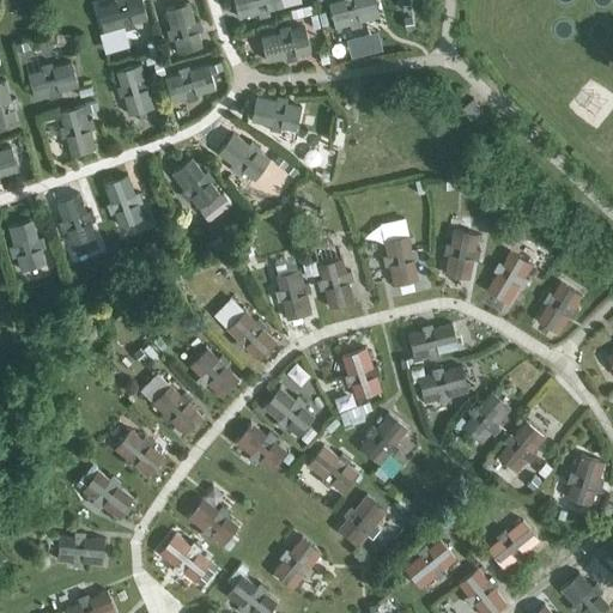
[(97,6),(103,30),(122,25),(123,30),(134,26),(133,23),(147,18),(141,0),(115,0),(115,1),(97,6)]
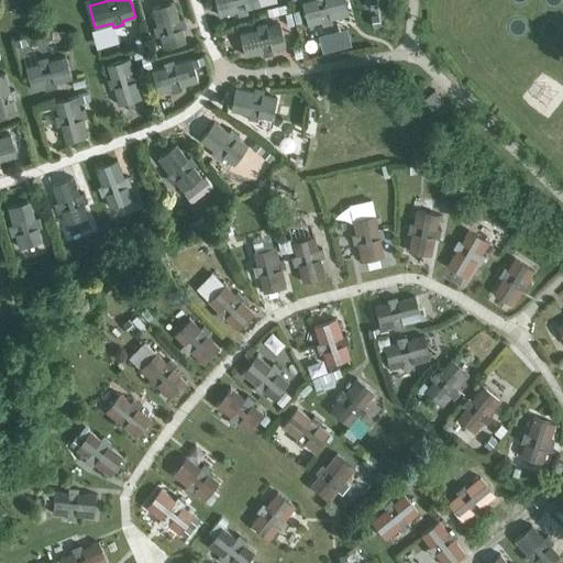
[(214,0),(219,15),(236,11),(238,15),(247,13),(246,9),(260,6),(257,0),(214,0)]
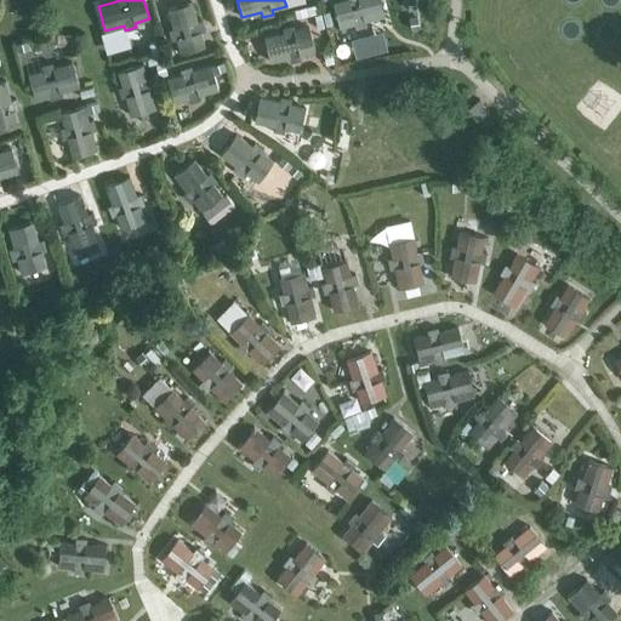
[(340,27),(354,23),(355,28),(365,26),(364,21),(383,16),(379,0),(342,0),(332,3),(340,27)]
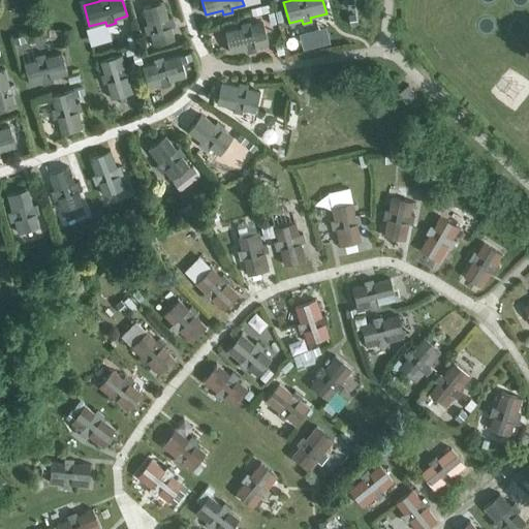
[(147,25),(144,26),(146,34),(150,33),(154,45),(174,39),(170,27),(175,26),(172,18),(167,19),(163,2),(143,8),(147,25)]
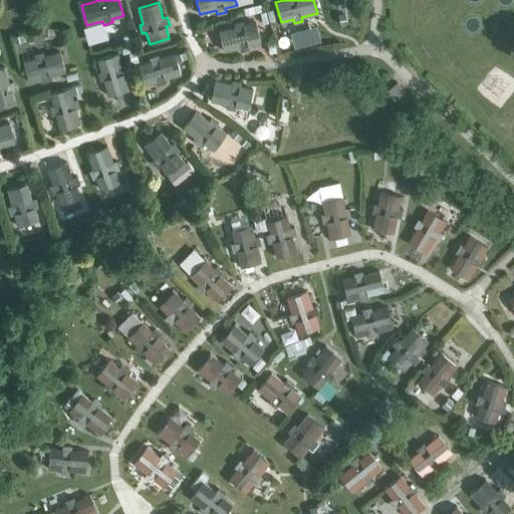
[(219,31),(223,51),(239,47),(240,51),(249,49),(248,45),(260,42),(255,22),(243,25),(242,21),(234,23),(234,27),(219,31)]
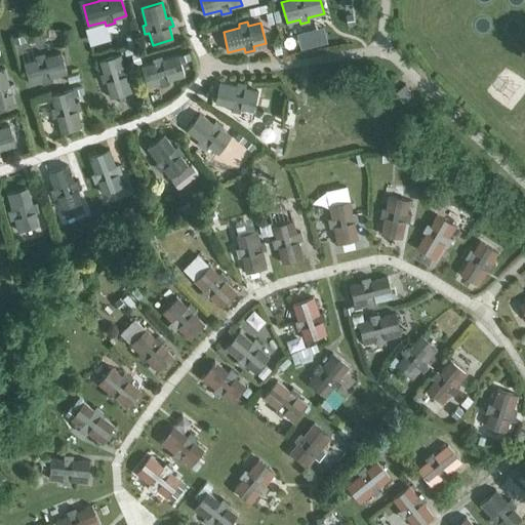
[(30,83),(42,80),(43,84),(51,81),(50,78),(67,73),(61,52),(45,57),(44,53),(35,55),(36,59),(24,63),(30,83)]
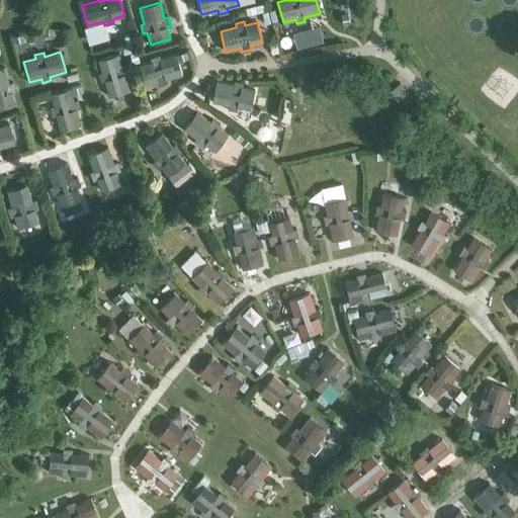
[(102,85),(105,84),(109,96),(130,90),(125,78),(130,77),(126,69),(123,70),(118,54),(98,60),(103,76),(99,77),(102,85)]
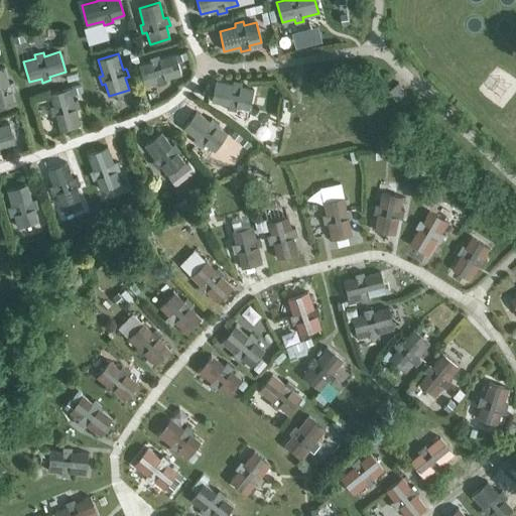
[(144,86),(156,82),(157,86),(166,83),(165,80),(181,75),(175,54),(159,59),(158,55),(149,57),(150,61),(138,66),(144,86)]
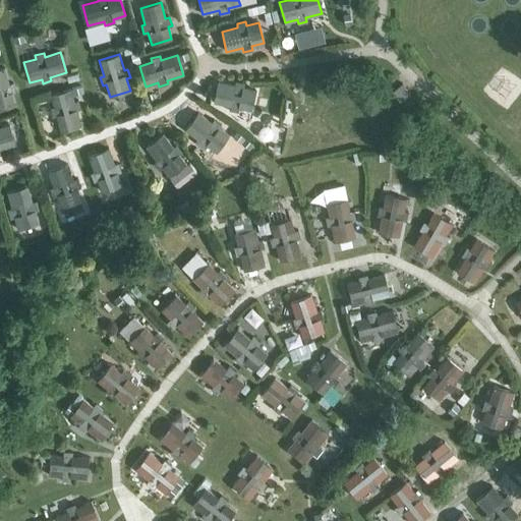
[(0,108),(15,105),(11,93),(15,92),(12,82),(9,83),(4,68),(0,68),(0,108)]
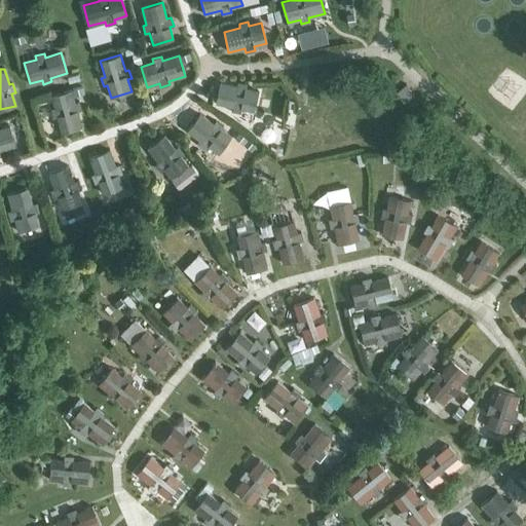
[(216,103),(232,107),(231,111),(239,112),(240,109),(253,111),(258,90),(246,87),(246,84),(237,82),(236,85),(220,82),(216,103)]
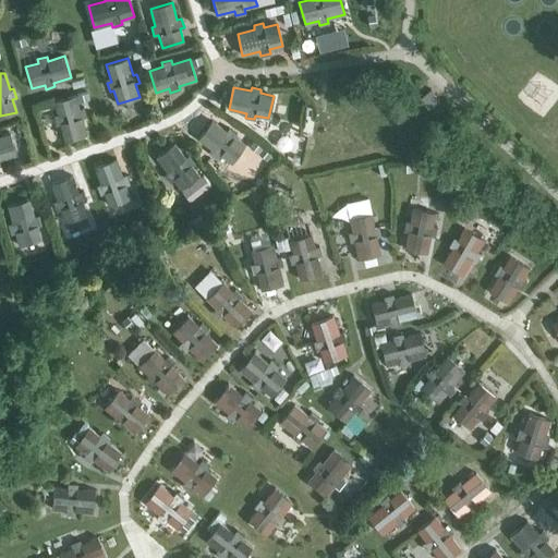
[(58,119),(55,120),(57,129),(61,128),(64,141),(86,135),(83,122),(87,121),(84,111),(81,112),(75,95),(53,101),(58,119)]
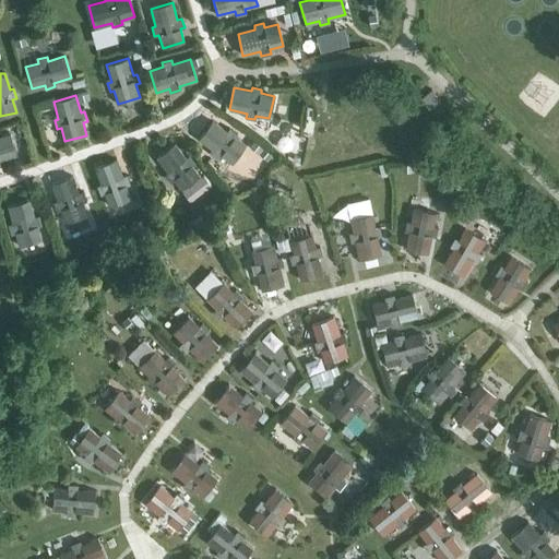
[(199,139),(213,150),(211,153),(218,158),(221,155),(232,164),(245,145),(234,137),(237,133),(228,128),(226,131),(212,121),(199,139)]
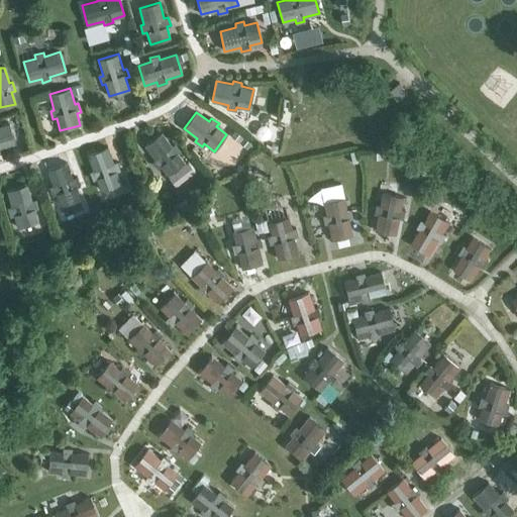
[(0,147),(15,143),(9,123),(0,125),(0,147)]
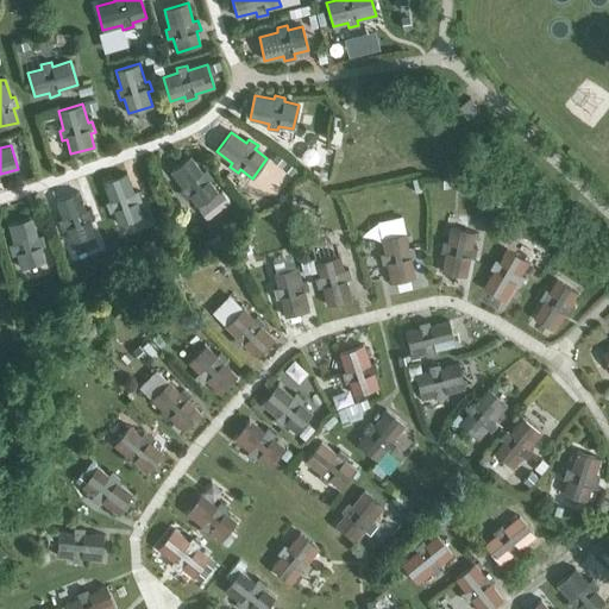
[(182,187),(179,190),(186,199),(189,195),(198,207),(218,192),(208,180),(212,177),(206,169),(202,171),(190,156),(170,171),(182,187)]
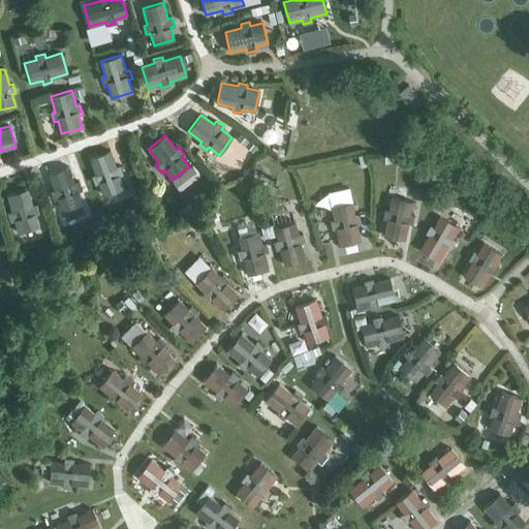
[(95,175),(91,176),(94,184),(98,183),(102,195),(123,188),(119,176),(122,175),(119,165),(116,167),(110,151),(90,158),(95,175)]
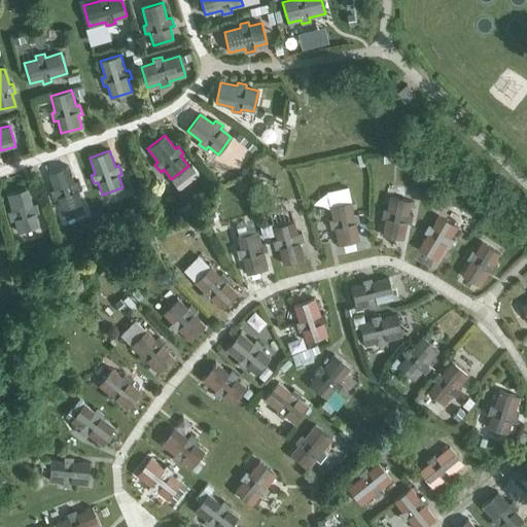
[(54,189),(50,190),(54,199),(57,198),(62,210),(81,203),(77,190),(81,189),(78,180),(74,182),(68,166),(48,173),(54,189)]
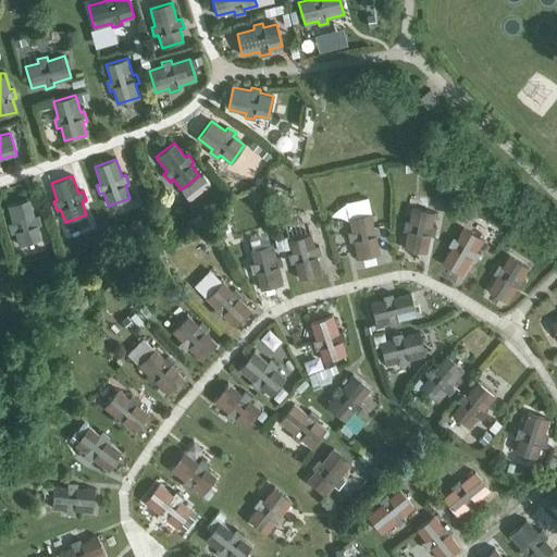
[(8,206),(12,223),(9,224),(11,233),(15,232),(19,245),(40,238),(37,225),(40,224),(38,215),(34,217),(29,199),(8,206)]
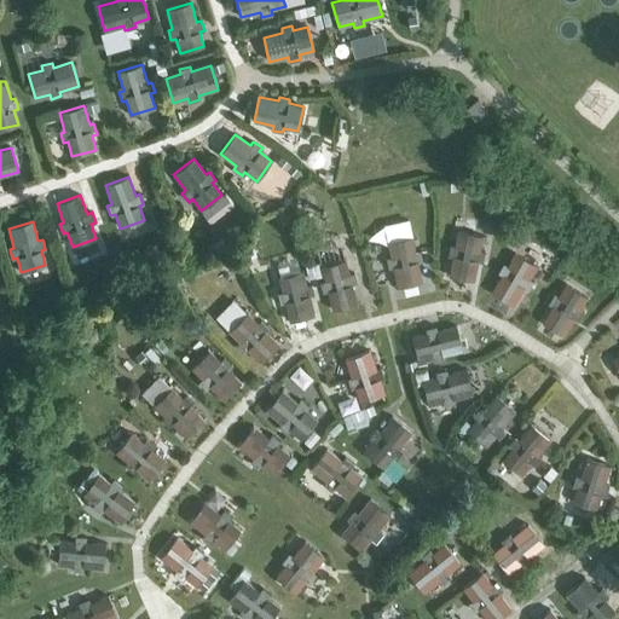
[(449,276),(473,281),(478,261),(481,262),(484,252),(479,250),(482,236),(457,231),(455,247),(450,246),(447,255),(452,256),(449,276)]
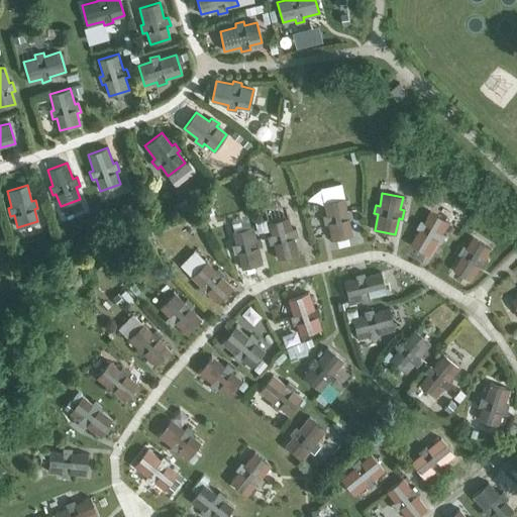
[(328,223),(331,239),(352,235),(348,219),(352,218),(350,209),(346,210),(344,198),(323,202),(326,215),(322,216),(324,224),(328,223)]
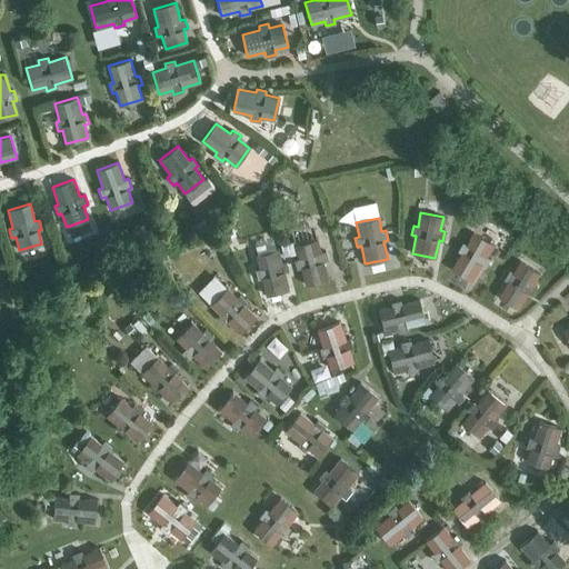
[(451,269),(471,280),(481,265),(485,267),(490,259),(486,257),(493,245),(473,232),(466,245),(462,242),(457,251),(461,253),(451,269)]
